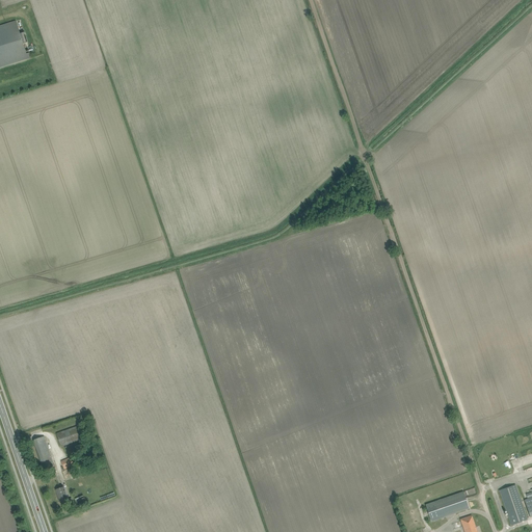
[(80,426),(56,433),(61,447),(84,439),(80,426)]
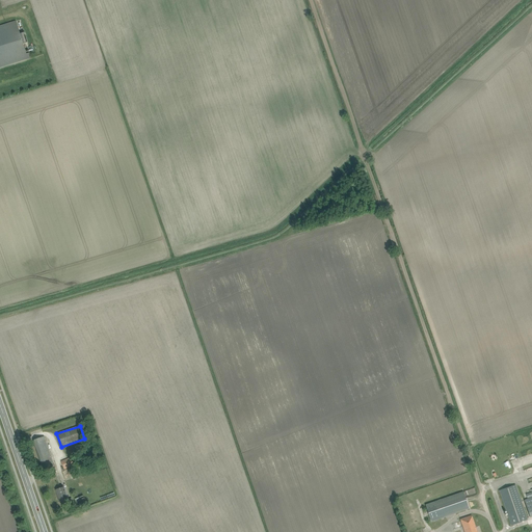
[(45,436),(33,441),(44,472),(52,470),(50,463),(53,462),(45,436)]
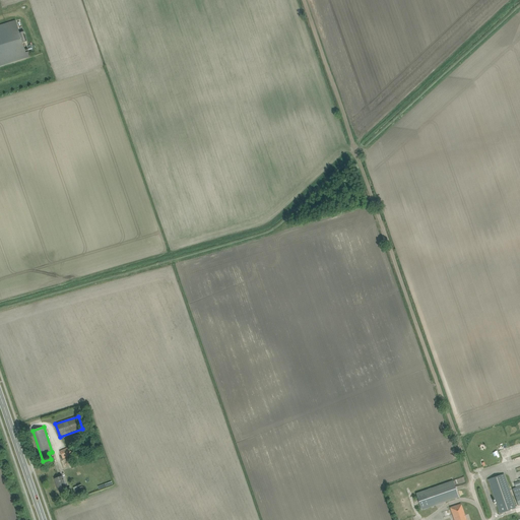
[(489,479),(500,514),(516,508),(504,474),(505,473),(494,443),(471,451),(481,481),(489,479)]
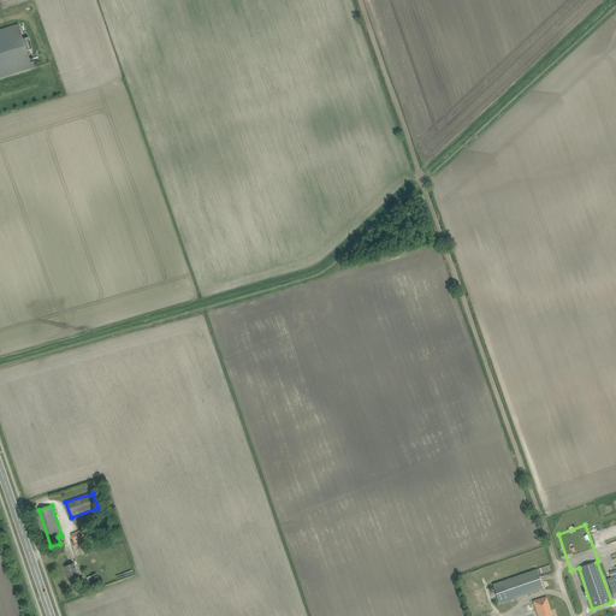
[(75,544),(84,539),(86,544),(93,540),(90,537),(86,538),(82,529),(71,534),(75,544)]
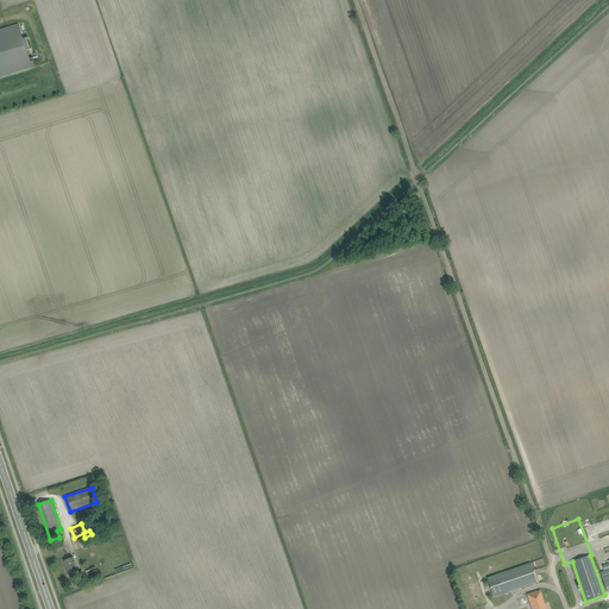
[(79,571),(74,558),(64,560),(69,575),(79,571)]
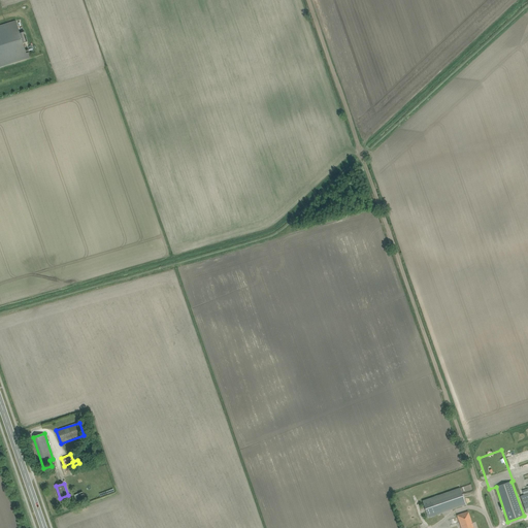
[(460,488),(436,496),(423,501),(429,518),(466,504),(460,488)]
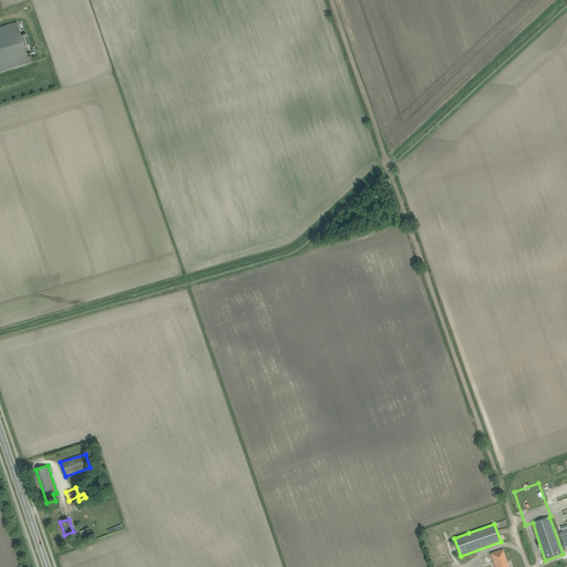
[(508,566),(507,562),(505,555),(493,558),(494,563),(495,566),(508,566)]
